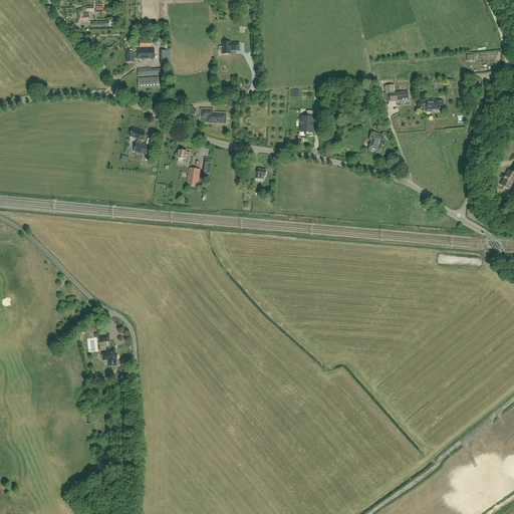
[(89,21),(88,13),(82,13),(82,12),(93,11),(93,6),(84,6),(84,8),(82,8),(77,9),(78,22),(89,21)]
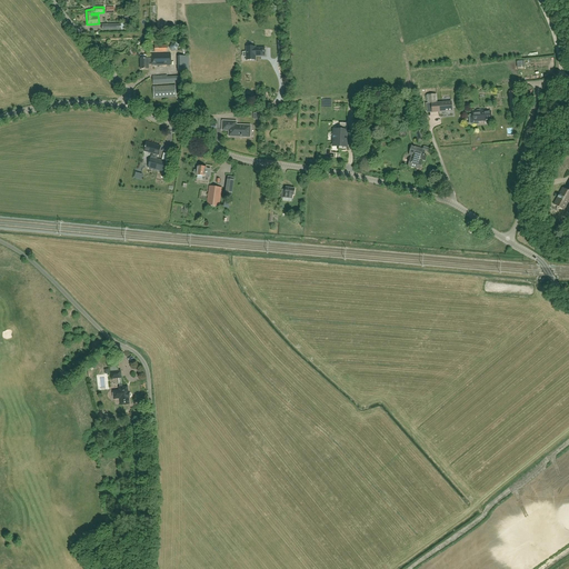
[(243,52),(243,57),(247,57),(247,60),(256,60),(256,56),(258,56),(265,56),(265,48),(256,48),(256,47),(247,47),(246,52),(243,52)]
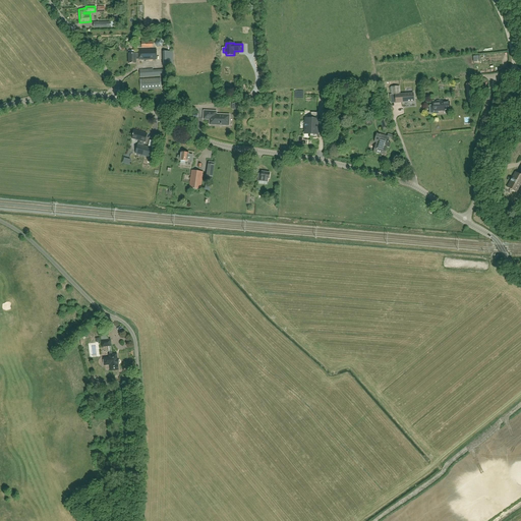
[(157,59),(157,49),(139,50),(139,55),(135,55),(135,53),(128,53),(128,63),(136,63),(135,59),(139,59),(139,60),(157,59)]
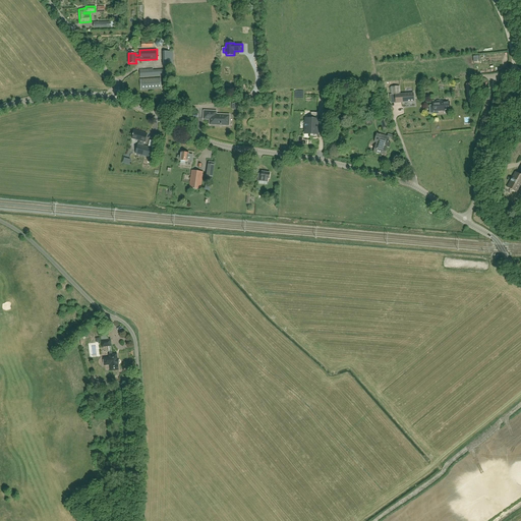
[(174,64),(173,51),(163,51),(163,64),(174,64)]
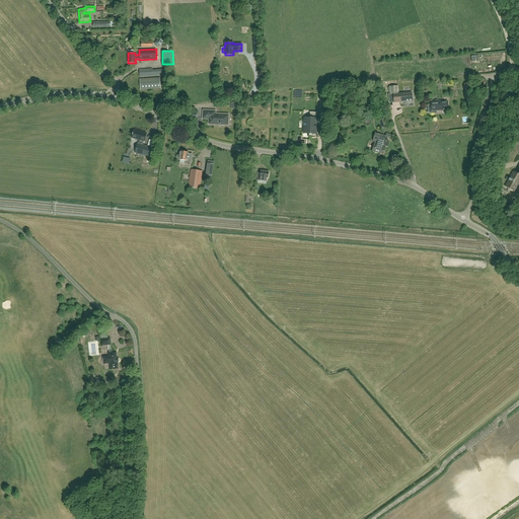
[(140,77),(165,76),(164,69),(153,70),(153,69),(139,70),(140,77)]
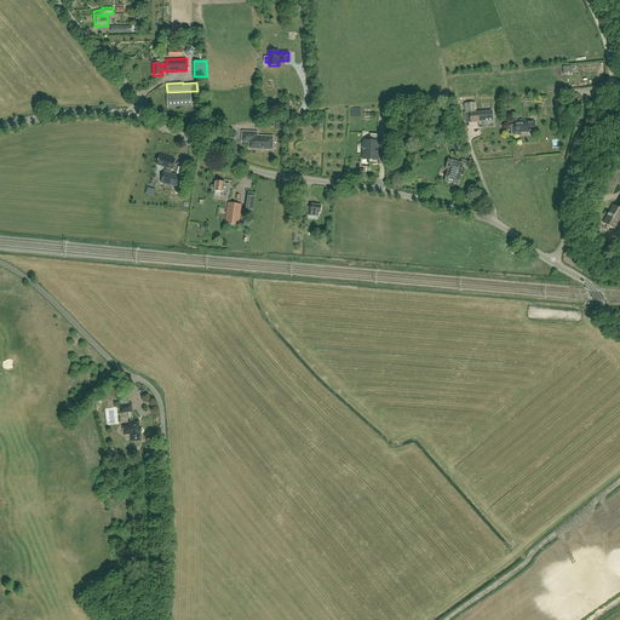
[(265,98),(276,97),(275,82),(265,82),(265,98)]
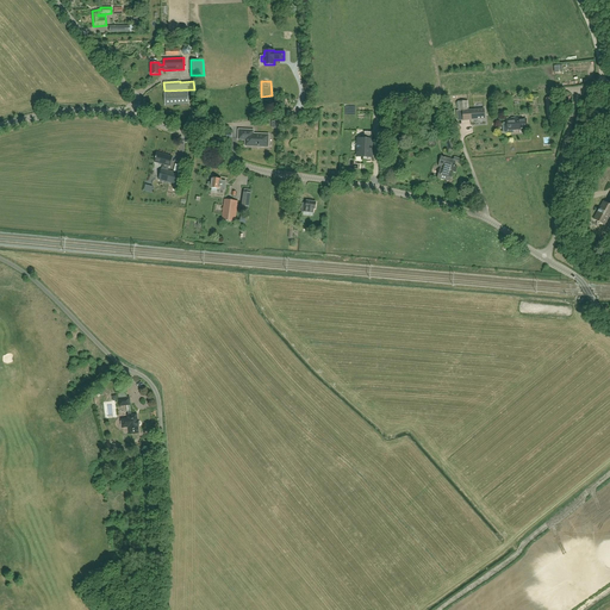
[(188,104),(187,92),(165,93),(165,105),(188,104)]
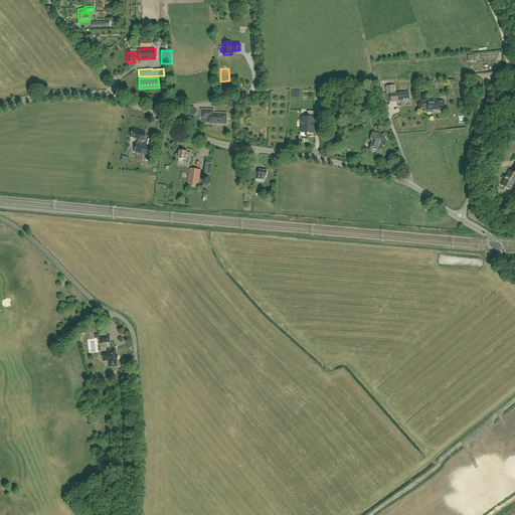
[(409,101),(408,92),(396,93),(395,86),(388,86),(382,87),(382,94),(387,94),(387,103),(409,101)]
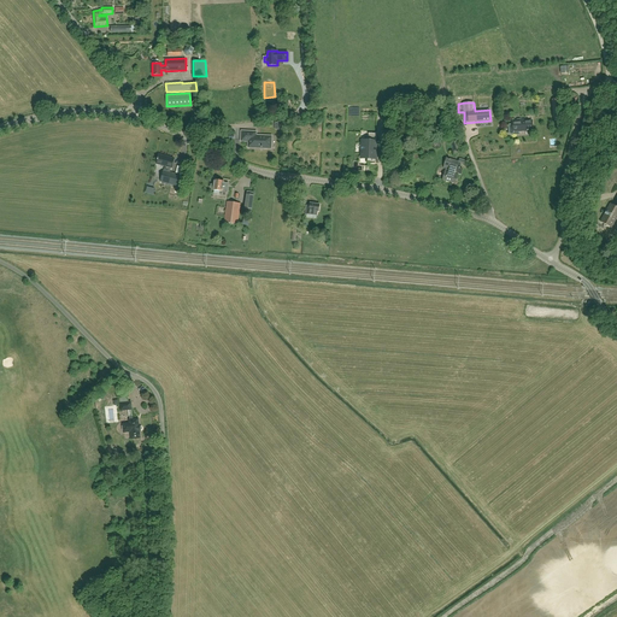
[(534,130),(533,123),(533,121),(527,121),(512,122),(512,124),(509,124),(510,133),(510,134),(511,134),(511,135),(512,135),(512,134),(513,134),(513,133),(528,131),(528,130),(534,130)]
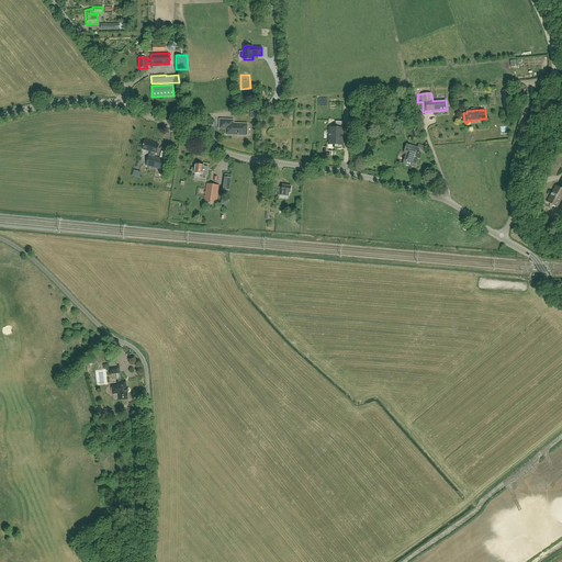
[(232,124),(233,121),(221,121),(221,127),(227,128),(226,134),(231,134),(231,135),(234,135),(235,134),(240,134),(240,135),(244,135),(245,134),(246,134),(246,125),(232,124)]
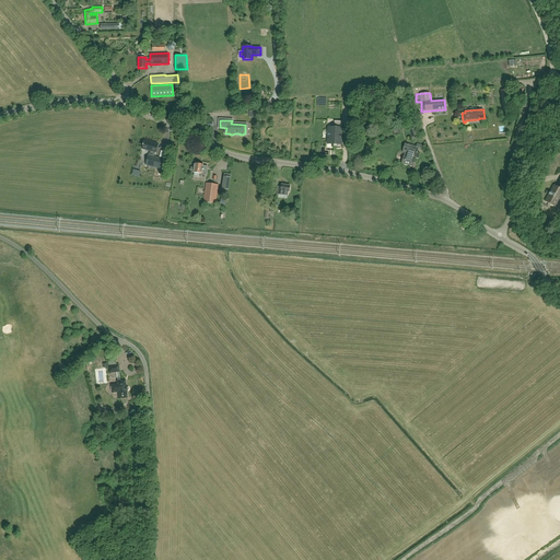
[(342,121),(335,121),(334,128),(329,127),(329,132),(330,132),(330,137),(329,137),(328,143),(334,144),(334,148),(340,149),(341,137),(342,137),(342,135),(341,135),(342,121)]
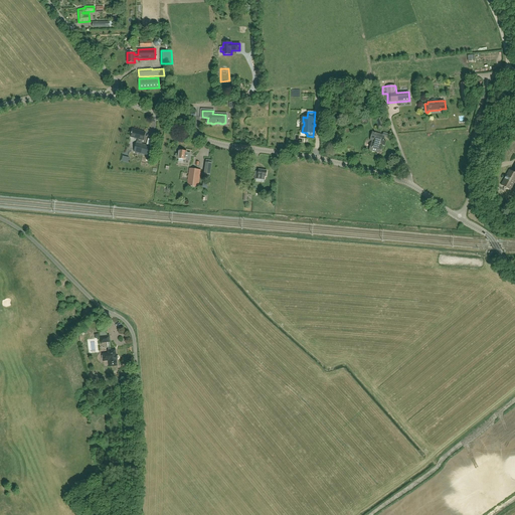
[(384,124),(382,117),(376,120),(378,126),(384,124)]
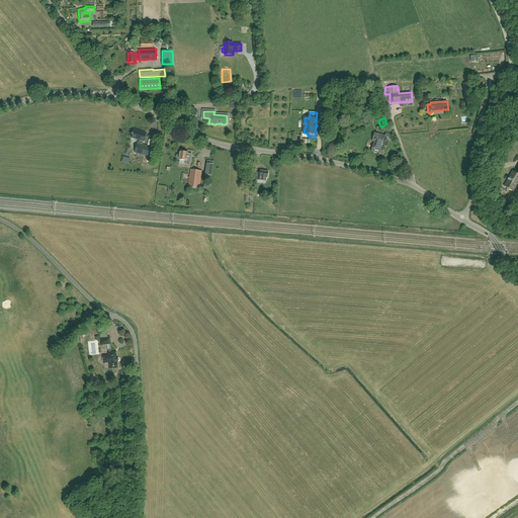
[(150,157),(153,148),(141,145),(142,141),(144,141),(147,133),(134,130),(131,138),(139,140),(138,144),(137,144),(135,153),(150,157)]
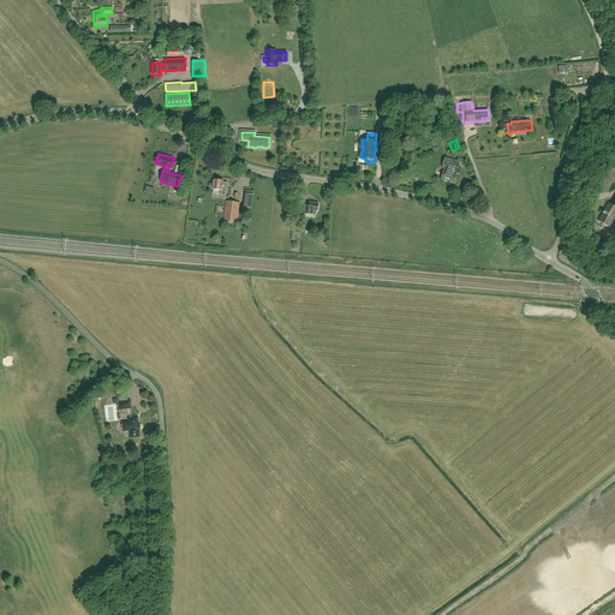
[(442,168),(445,169),(441,180),(445,180),(445,181),(447,181),(448,181),(454,184),(457,173),(460,174),(461,168),(459,168),(460,163),(464,165),(465,161),(458,159),(457,161),(445,157),(442,168)]
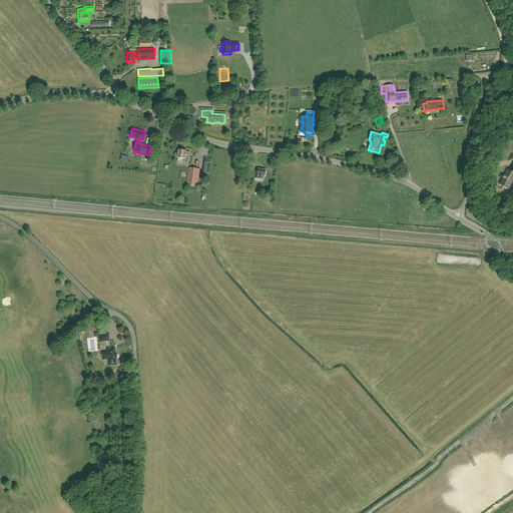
[(188,160),(189,152),(186,152),(186,151),(178,149),(177,154),(175,153),(174,156),(177,157),(176,158),(184,159),(188,160)]
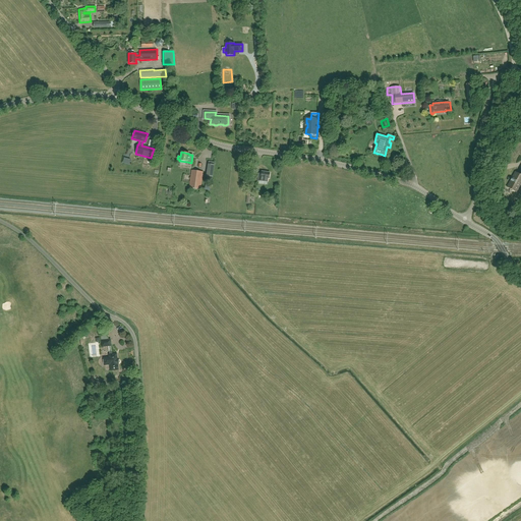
[(200,189),(203,172),(192,170),(189,187),(200,189)]
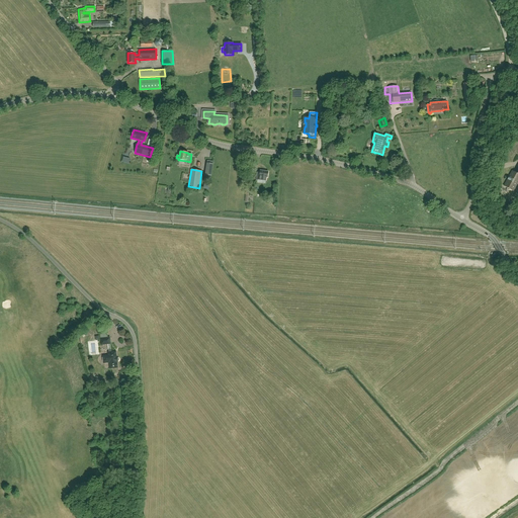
[(267,178),(268,172),(260,171),(260,173),(257,173),(256,180),(266,181),(267,177),(267,178)]
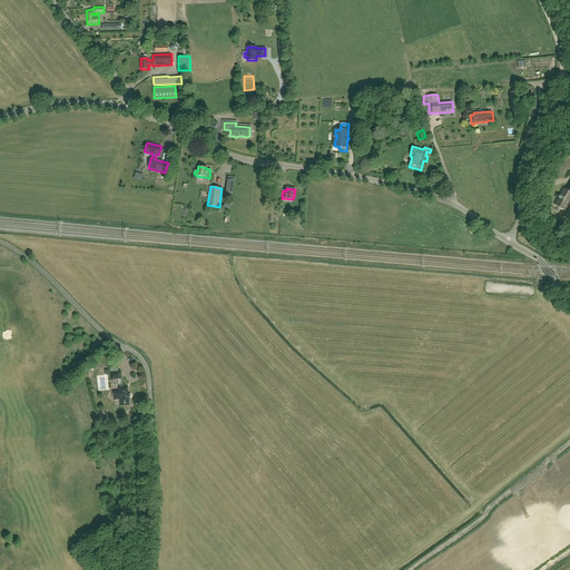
[(569,190),(569,192),(563,188),(554,205),(564,210),(569,200),(569,190)]
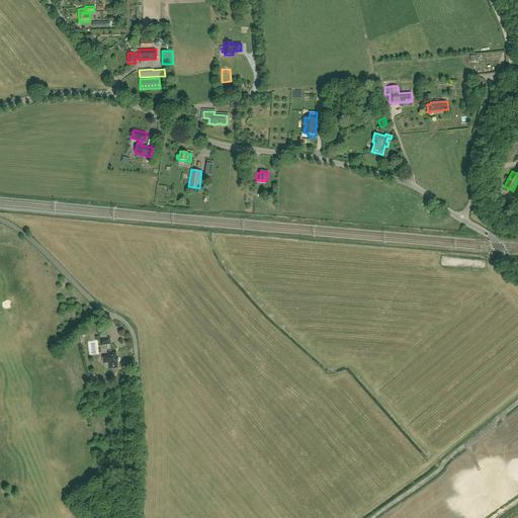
[(90,345),(90,347),(85,348),(87,355),(96,354),(94,345),(90,345)]
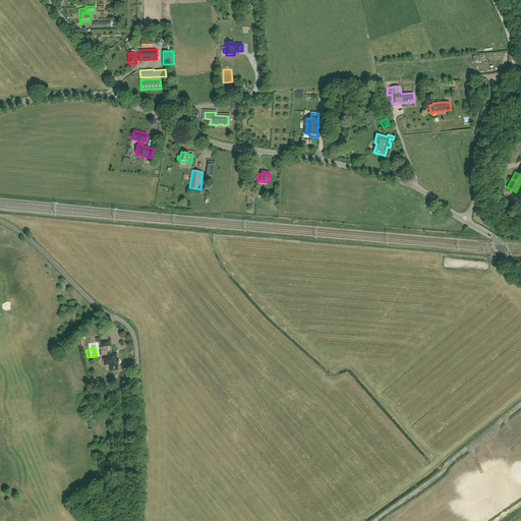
[(119,364),(118,359),(117,359),(117,354),(112,354),(112,352),(109,352),(109,354),(109,357),(104,358),(104,359),(103,360),(104,363),(104,364),(105,365),(106,365),(108,365),(109,364),(110,364),(111,370),(118,369),(118,364),(119,364)]
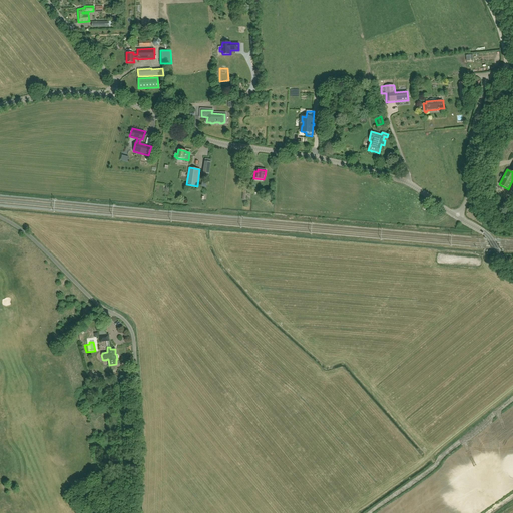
All buildings are outlined.
